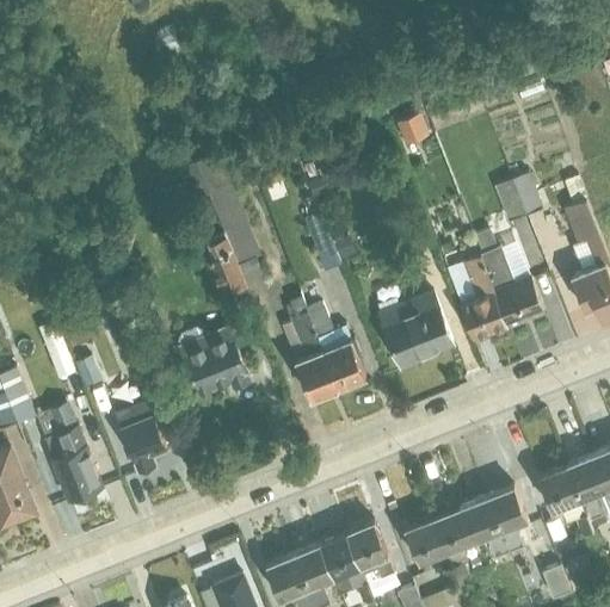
[(177,41),(171,25),(160,30),(154,37),(154,44),(155,49),(158,55),(165,59),(172,59),(182,56),(183,60),(195,56),(189,37),(177,41)]
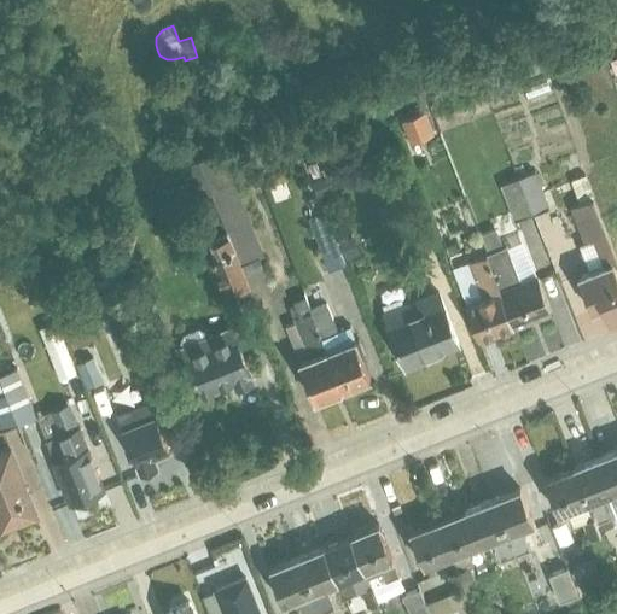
[(519,74),(485,86),(488,93),(508,86),(511,91),(524,85),(519,75),(519,74)]
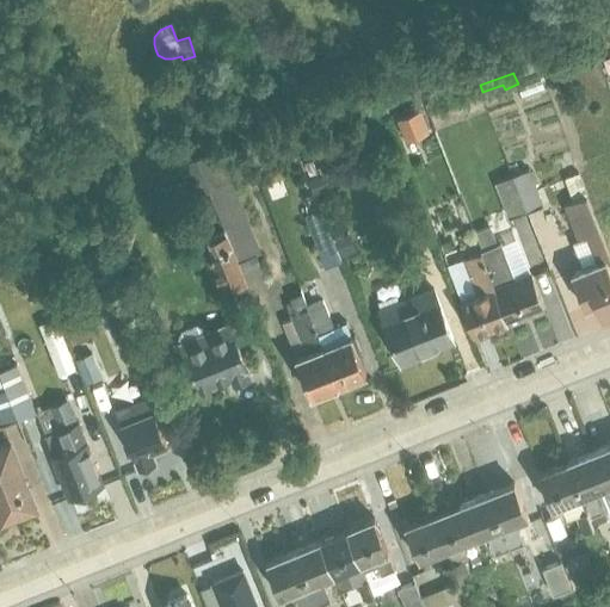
[(522,101),(544,93),(538,79),(516,87),(522,101)]
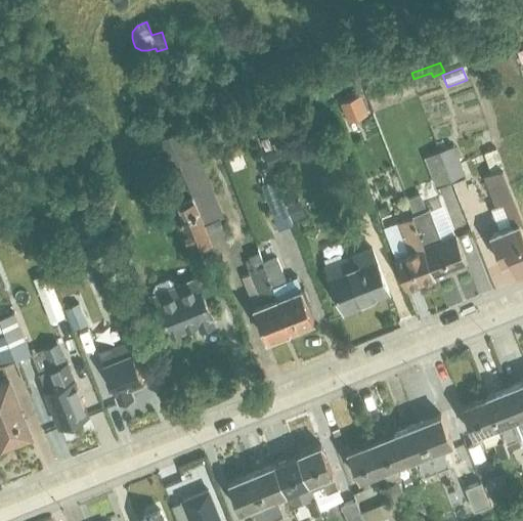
[(359,98),(340,106),(347,125),(367,118),(359,98)]
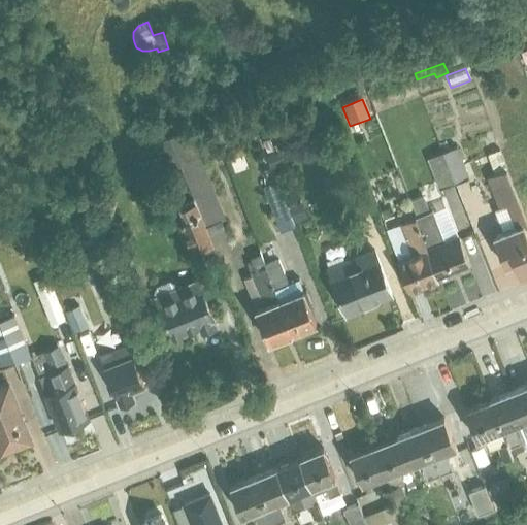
[(180,169),(201,161),(190,133),(161,144),(167,159),(162,162),(166,174),(180,169)]
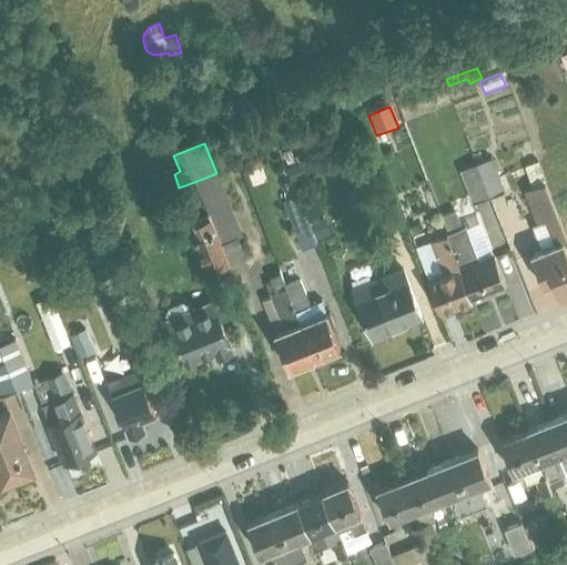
[(474,170),(488,201),(504,195),(490,163),(474,170)]
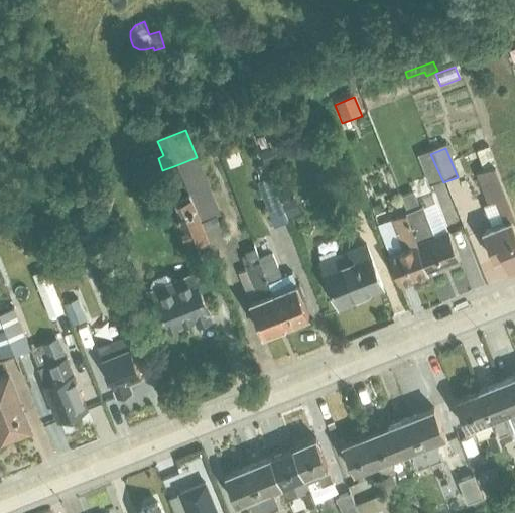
[(264,168),(275,165),(271,151),(259,155),(264,168)]
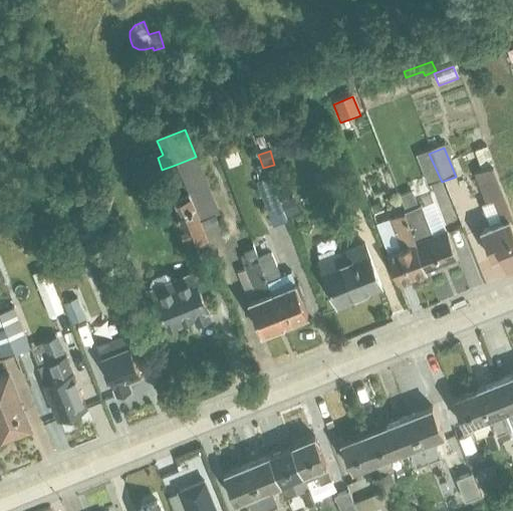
[(512,232),(510,224),(512,222),(512,221),(486,151),(474,155),(482,174),(474,177),(485,207),(481,208),(490,230),(480,234),(492,264),(501,261),(507,275),(512,272),(512,232)]
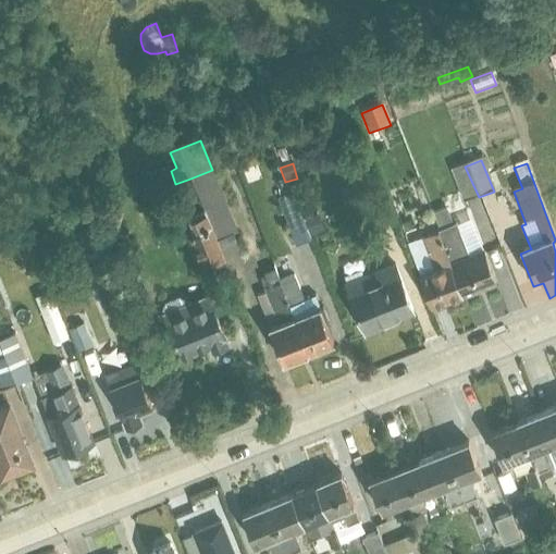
[(462,204),(479,197),(465,167),(451,172),(462,204)]
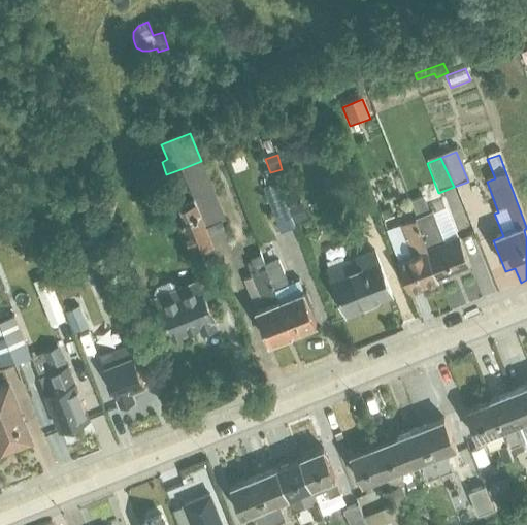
[(193,202),(216,258),(232,252),(221,224),(225,222),(201,161),(180,169),(193,202)]
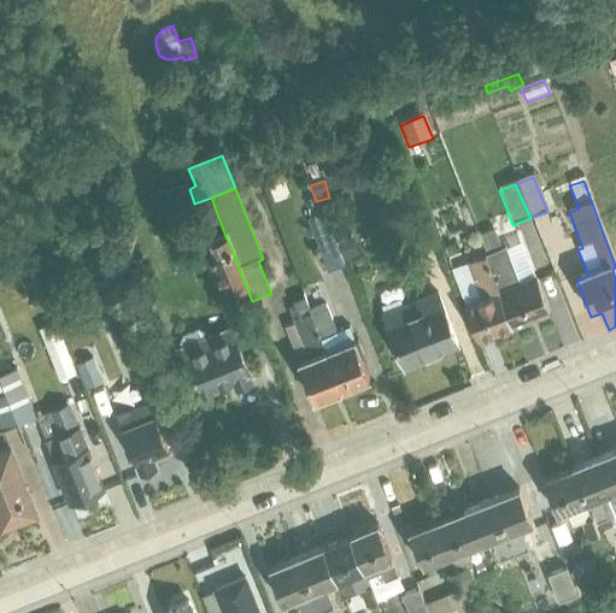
[(344,267),(335,247),(323,217),(306,223),(327,275),(344,267)]
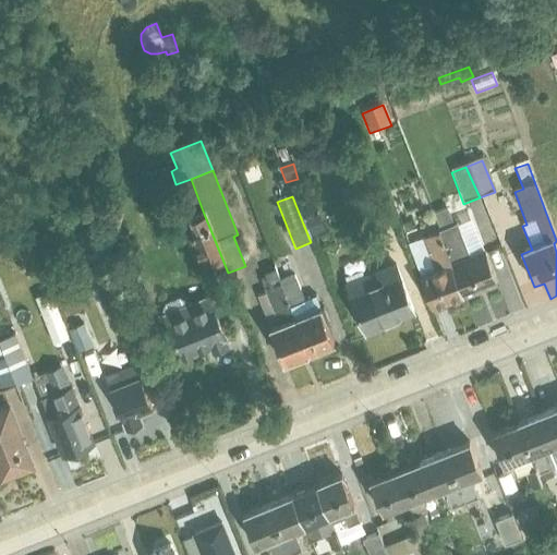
[(438,236),(463,300),(497,287),(472,222),(453,229),(447,212),(431,218),(438,236)]
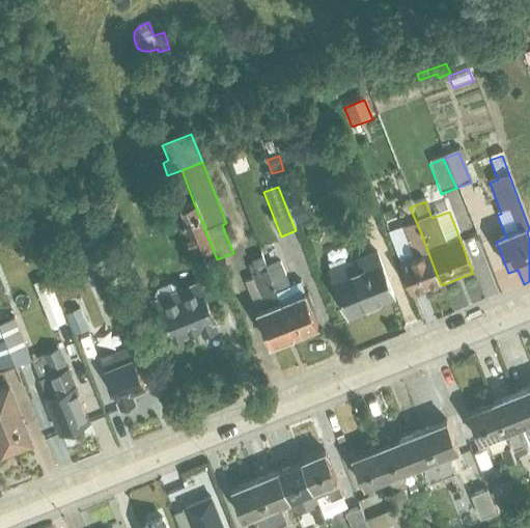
[(193,270),(217,259),(194,203),(182,209),(179,213),(185,226),(177,229),(193,270)]
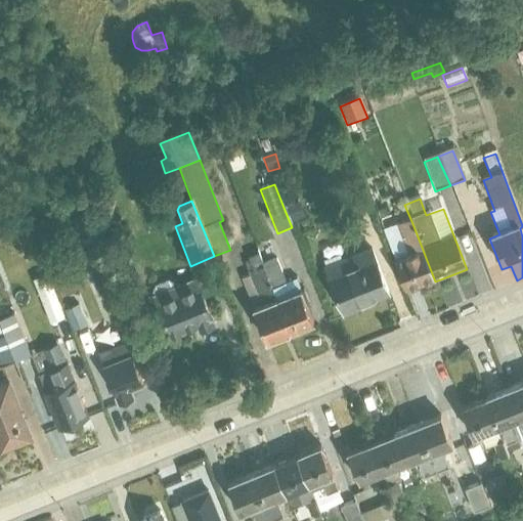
[(292,227),(300,224),(293,207),(285,210),(292,227)]
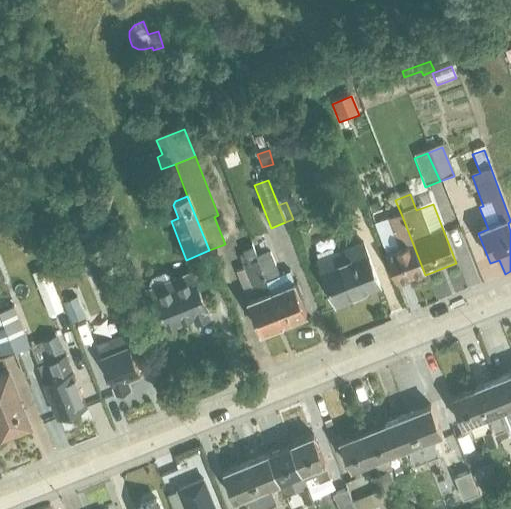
[(396,286),(425,275),(402,216),(372,228),(396,286)]
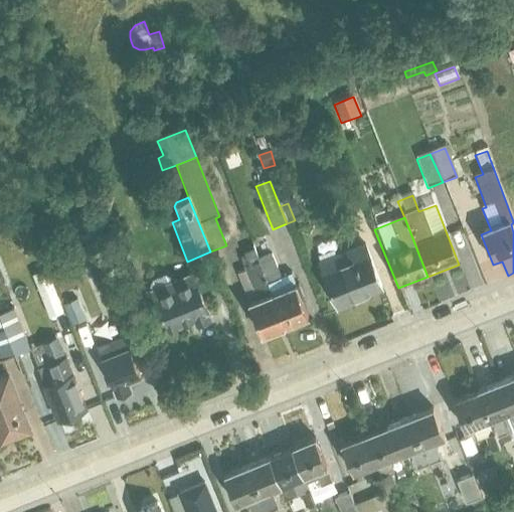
[(317,259),(338,312),(355,305),(354,302),(381,291),(364,245),(335,258),(333,252),(317,259)]
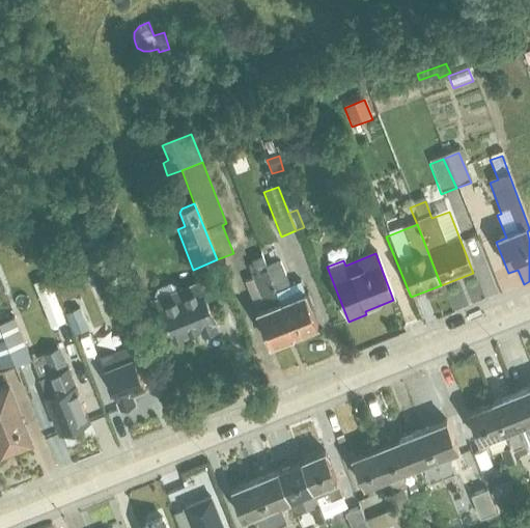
[(294,339),(268,272),(262,258),(251,262),(252,266),(248,268),(253,281),(245,283),(271,349),(294,339)]
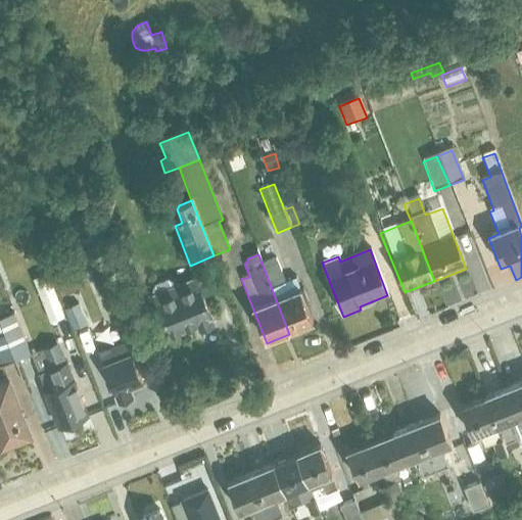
[(264,268),(289,334),(313,325),(295,281),(285,285),(277,262),(264,268)]
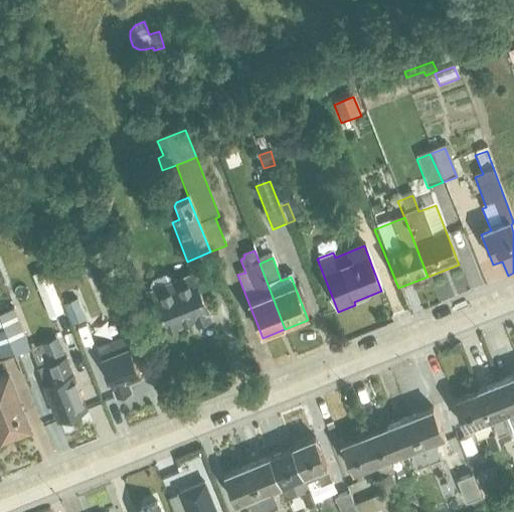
[(45,272),(31,277),(48,320),(62,314),(45,272)]
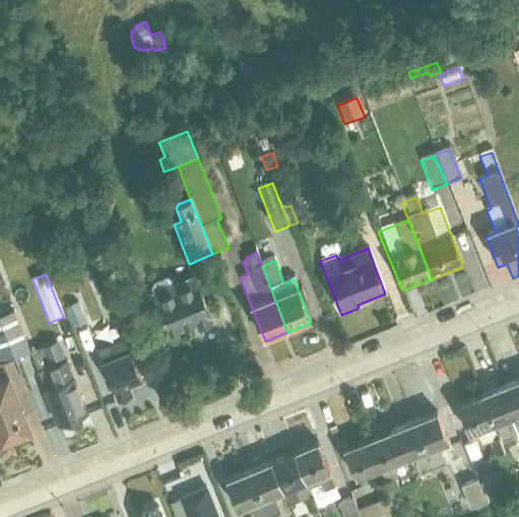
[(195,327),(196,331),(214,324),(196,277),(173,285),(172,282),(165,280),(153,285),(151,289),(153,295),(151,296),(169,337),(195,327)]
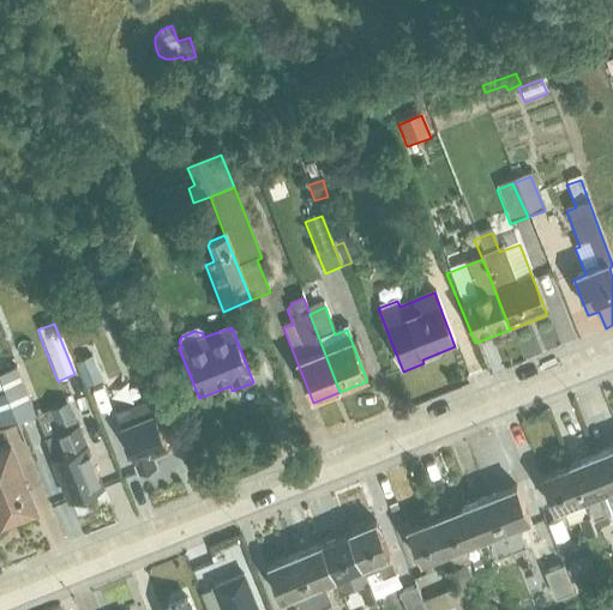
[(85,391),(102,384),(91,360),(74,366),(85,391)]
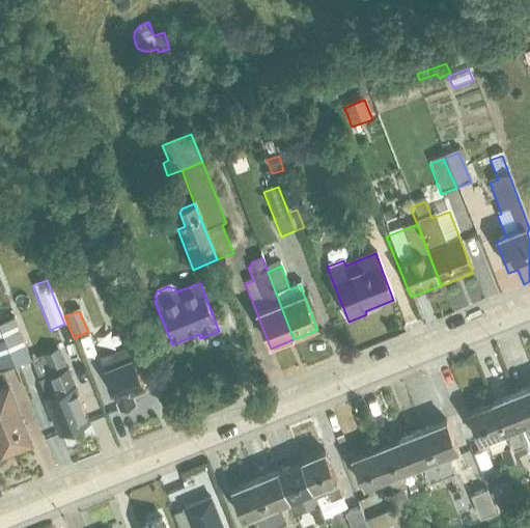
[(5,341),(16,368),(31,362),(21,335),(19,336),(12,320),(0,325),(0,329),(4,339),(5,341)]
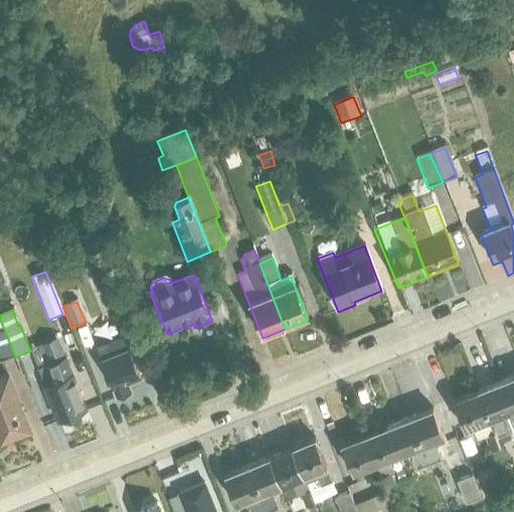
[(0,362),(15,357),(5,331),(0,333),(0,362)]
